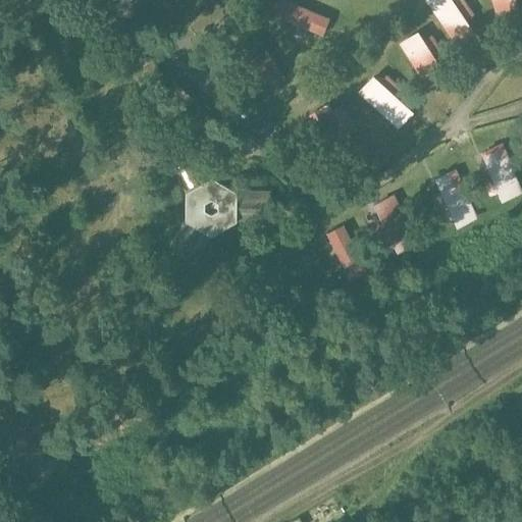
[(203,3),(201,0),(173,0),(179,13),(203,3)]
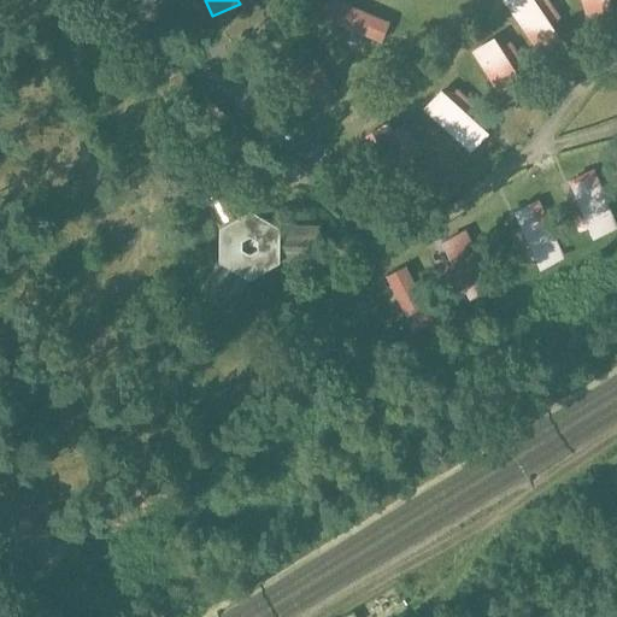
[(382,42),(391,22),(339,0),(331,0),(324,18),(382,42)]
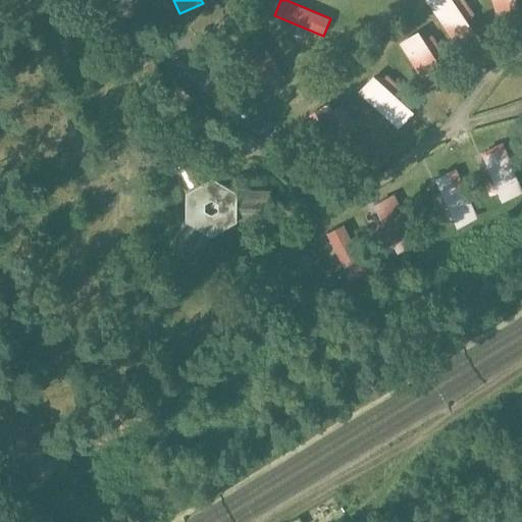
[(475,34),(453,0),(425,0),(457,46),(475,34)]
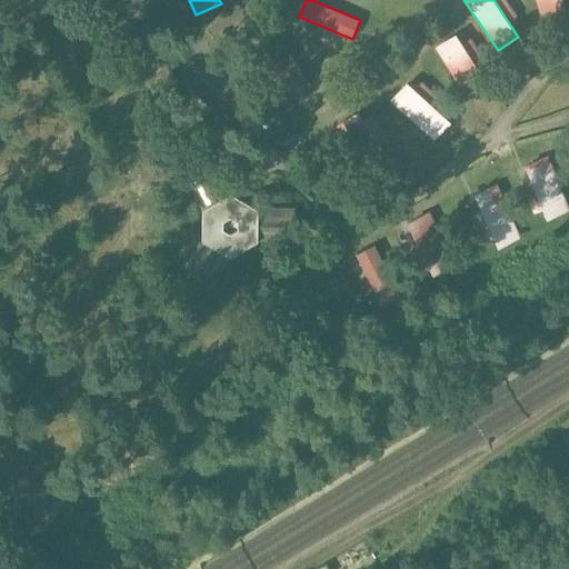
[(568,17),(562,0),(536,0),(543,25),(568,17)]
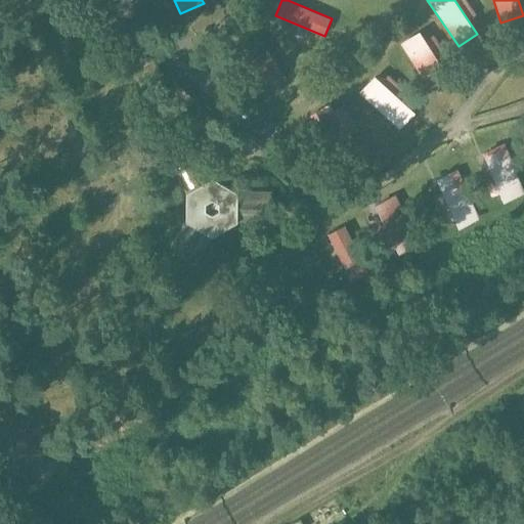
[(450,77),(420,31),(400,44),(430,90),(450,77)]
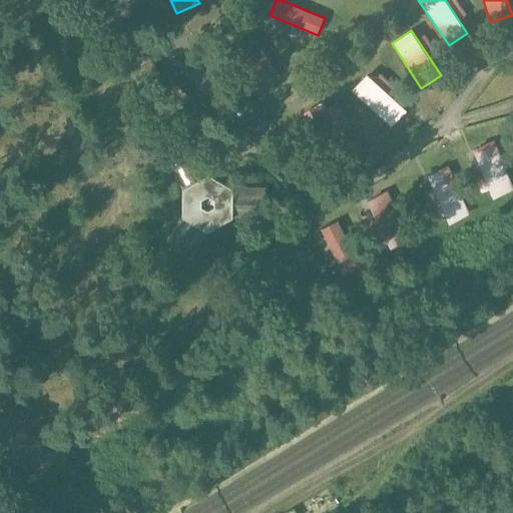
[(235,44),(266,87),(281,76),(251,33),(235,44)]
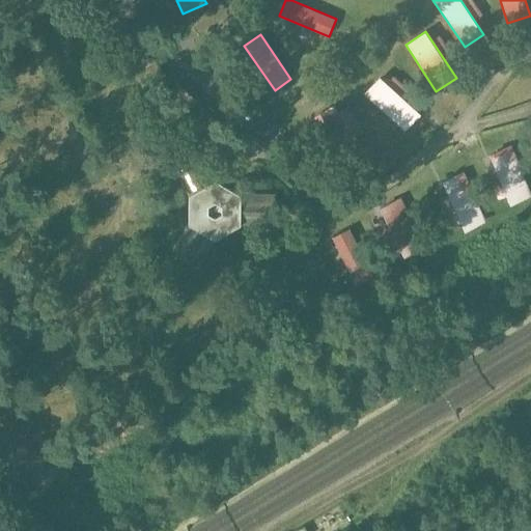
[(421,114),(380,77),(364,94),(406,132),(421,114)]
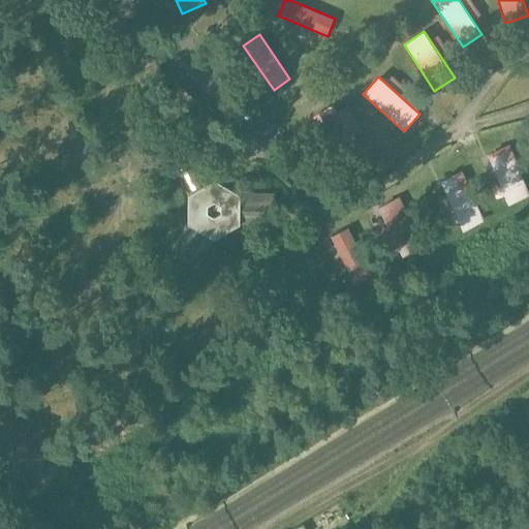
[(364,150),(333,103),(313,117),(344,163),(364,150)]
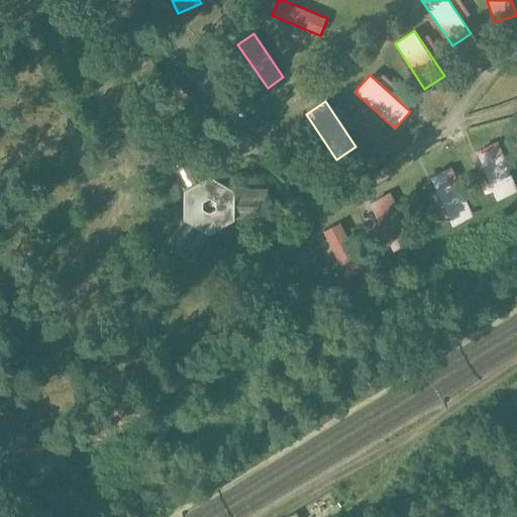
[(516,192),(516,186),(499,141),(477,150),(498,200),(516,192)]
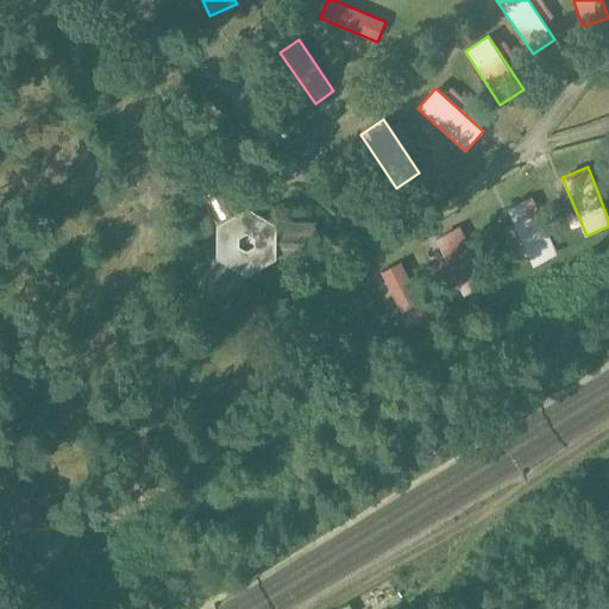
[(315,224),(276,224),(248,207),(228,174),(199,190),(218,224),(217,258),(198,292),(227,308),(246,275),(276,258),(314,258),(315,224)]
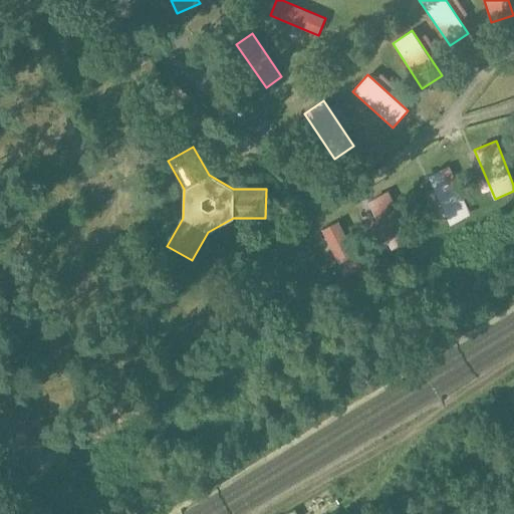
[(375,178),(392,173),(388,160),(371,165),(375,178)]
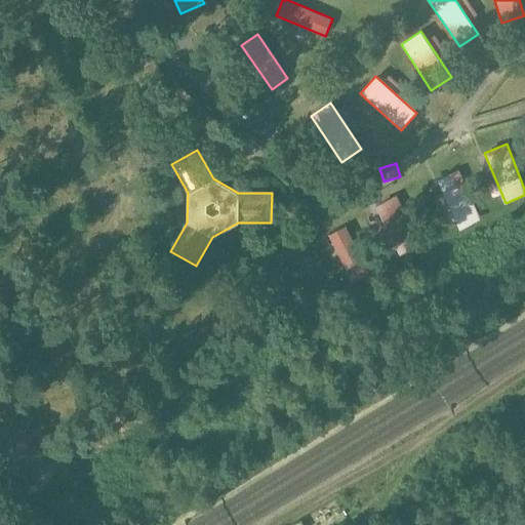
[(482,219),(459,170),(438,179),(460,229),(482,219)]
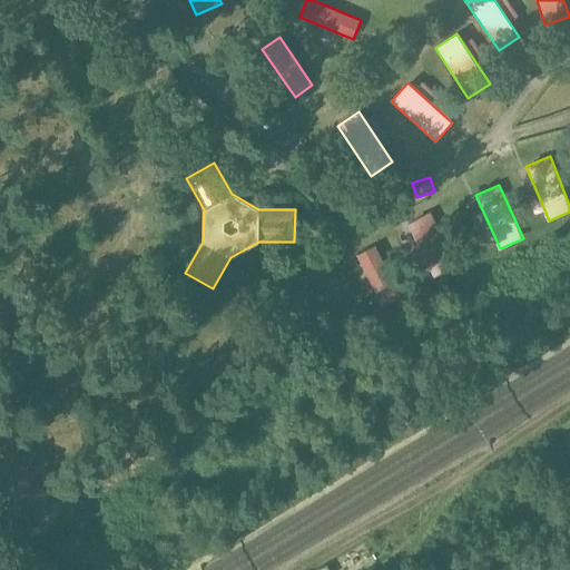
[(409,224),(436,275),(459,264),(431,212),(409,224)]
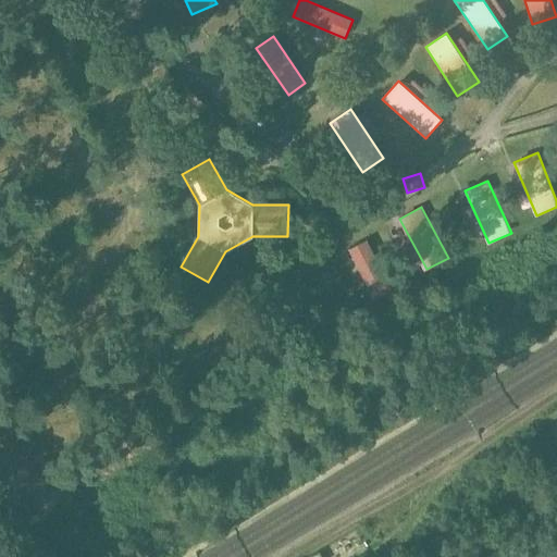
[(349,249),(374,299),(393,291),(367,240),(349,249)]
